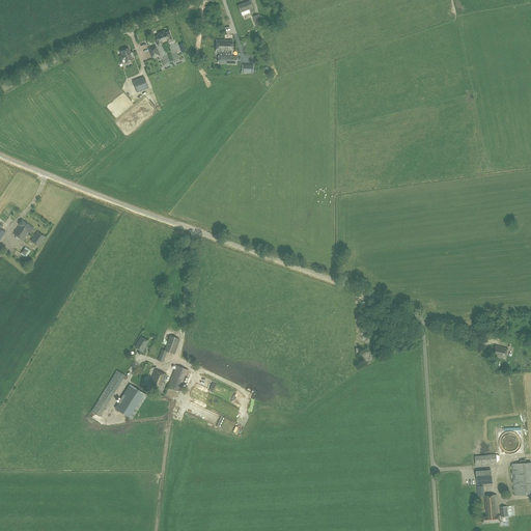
[(241,12),(249,9),(250,12),(254,11),(250,0),(238,5),(241,12)]
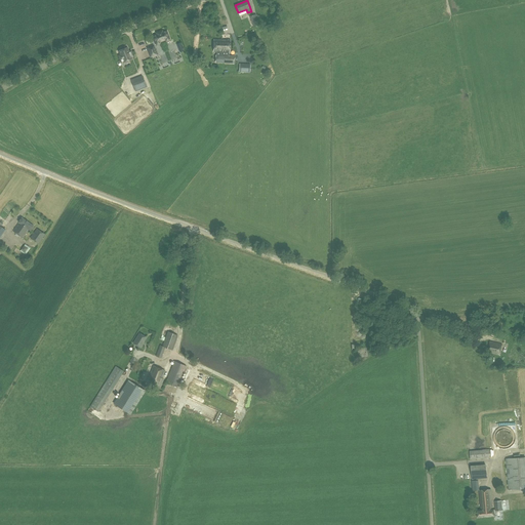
[(250,16),(253,26),(260,24),(256,14),(250,16)]
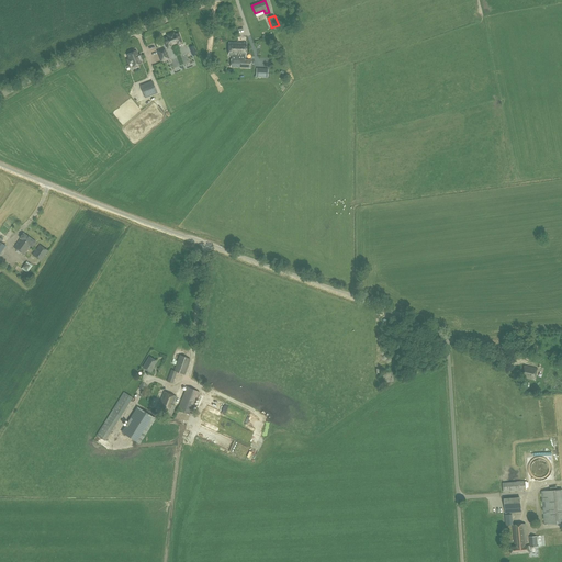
[(168,36),(164,38),(168,48),(171,46),(171,45),(177,43),(178,44),(182,43),(178,33),(175,34),(173,33),(167,35),(168,36)]
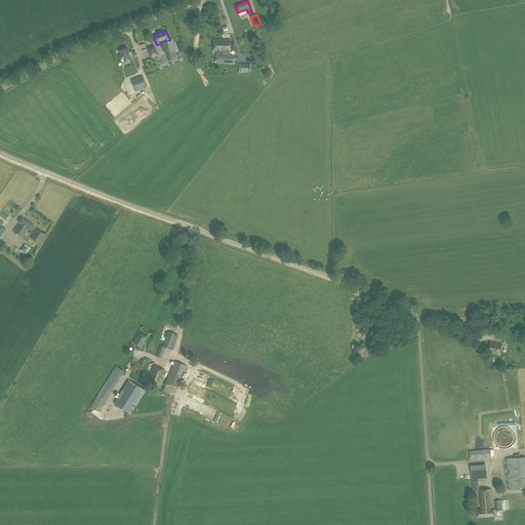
[(220,39),(214,39),(213,51),(216,52),(215,55),(215,63),(234,64),(235,55),(229,55),(220,55),(220,51),(221,48),(221,44),(220,44),(220,39)]
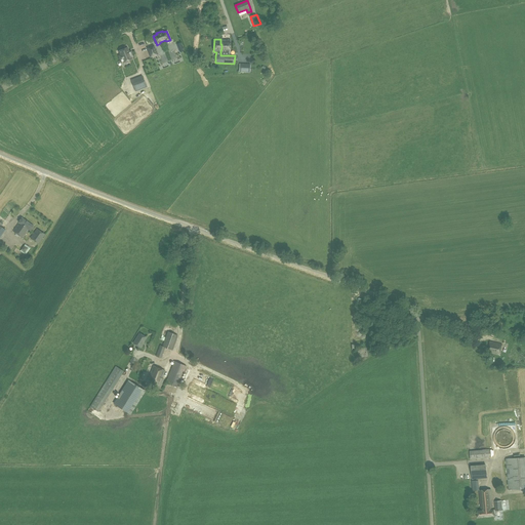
[(220,55),(229,55),(229,52),(230,52),(231,40),(220,39),(220,44),(221,44),(221,48),(220,51),(220,55)]
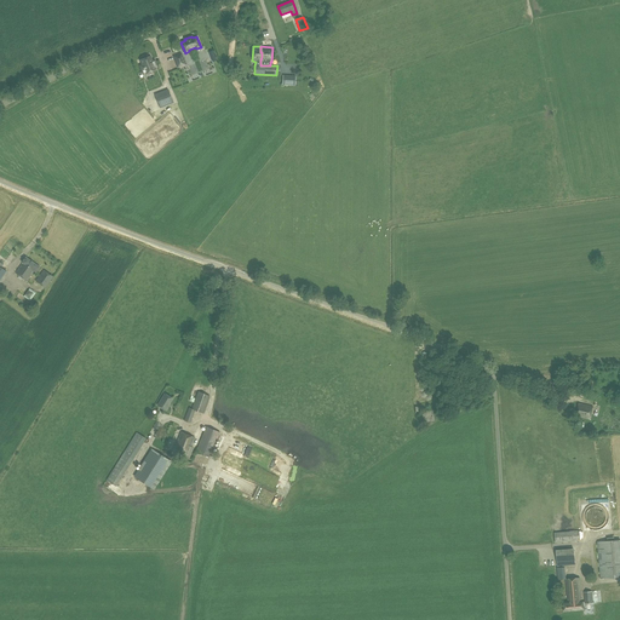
[(182,55),(174,57),(178,67),(185,64),(182,55)]
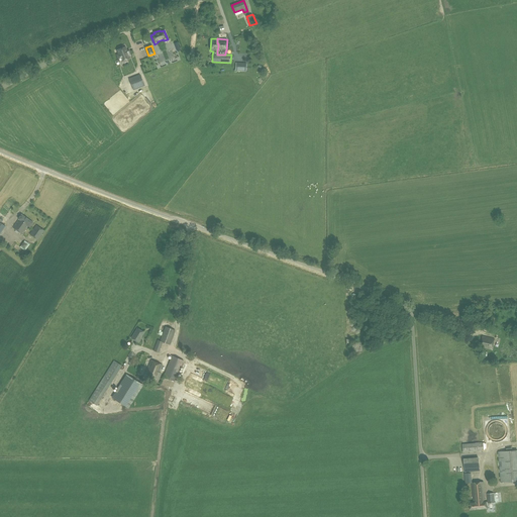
[(119,55),(117,55),(119,60),(121,59),(121,62),(130,58),(129,56),(131,55),(129,50),(127,52),(125,46),(117,49),(119,55)]
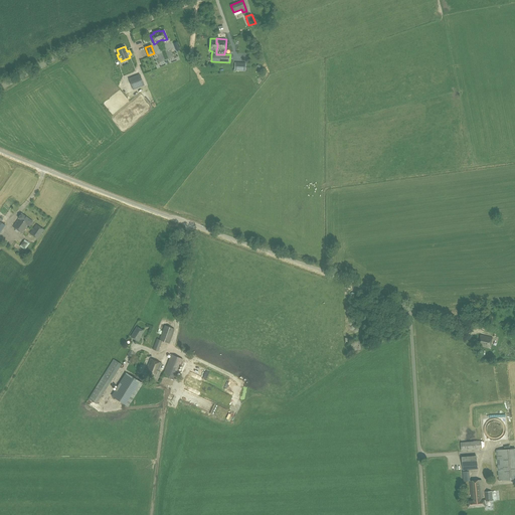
[(242,70),(242,67),(250,67),(250,62),(234,63),(234,70),(242,70)]
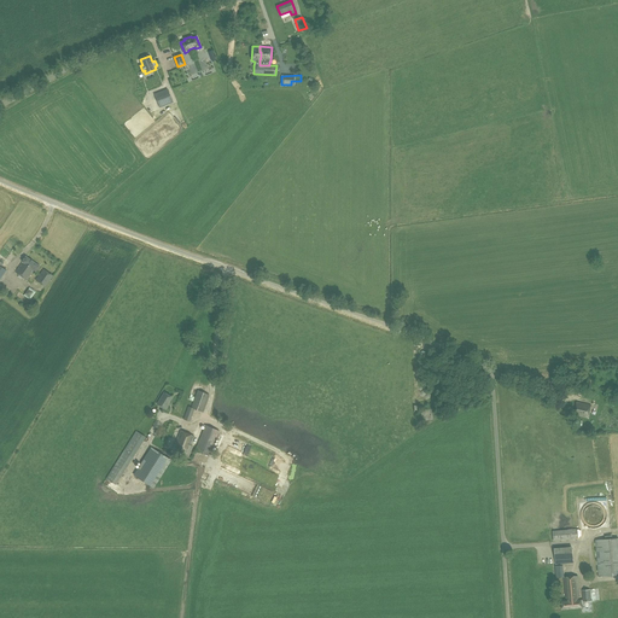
[(168,91),(156,95),(159,106),(172,101),(168,91)]
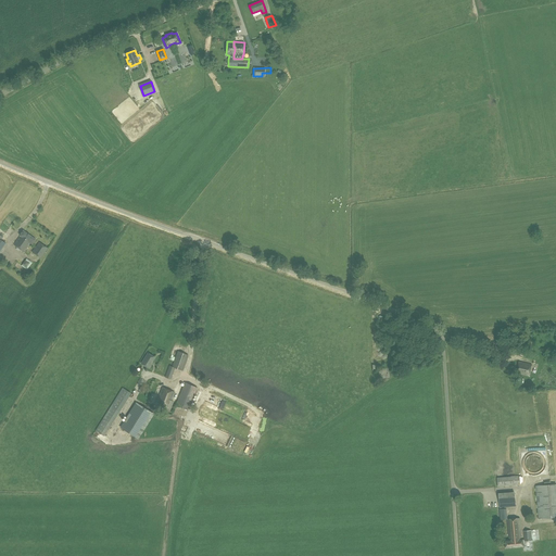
[(7,237),(4,235),(11,226),(3,222),(0,226),(0,251),(5,243),(1,240),(2,239),(4,240),(7,237)]
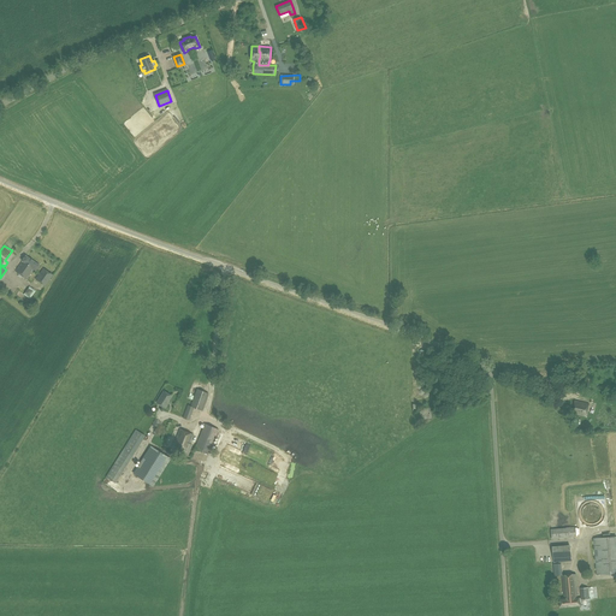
[(36,271),(40,265),(25,255),(22,261),(23,261),(16,271),(27,279),(34,270),(36,271)]
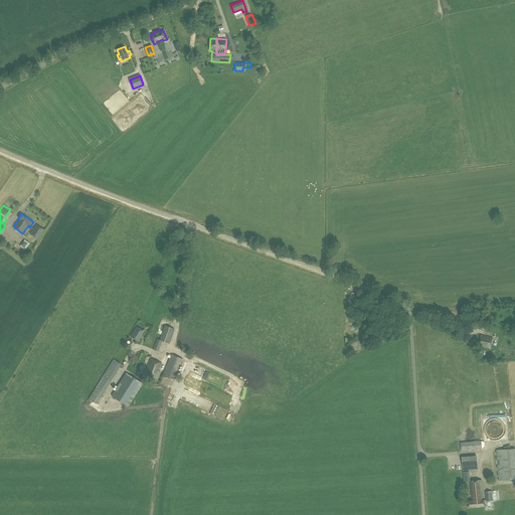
[(38,239),(44,229),(36,224),(30,233),(38,239)]
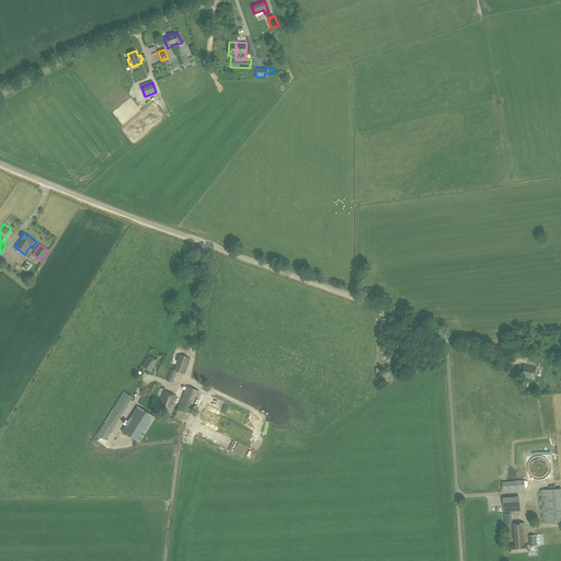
[(33,265),(26,261),(22,268),(27,272),(33,265)]
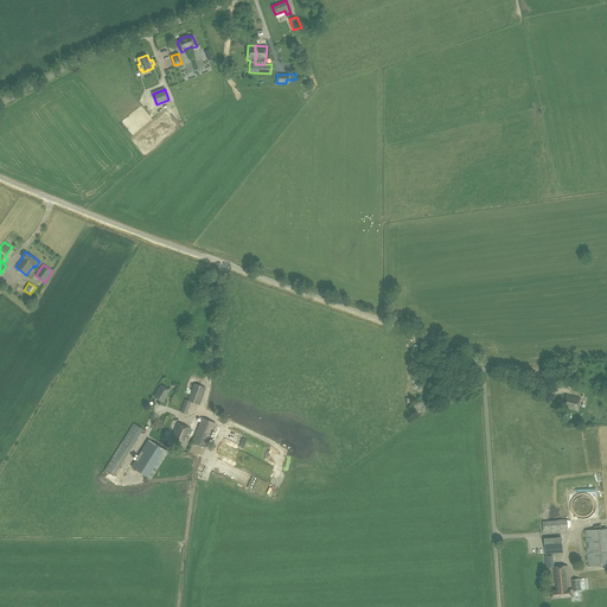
[(199,404),(205,388),(195,383),(189,401),(185,400),(180,411),(186,414),(191,402),(199,404)]
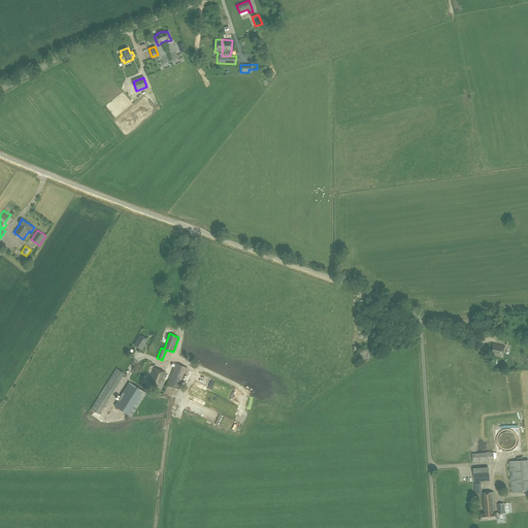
[(146,339),(140,335),(134,345),(141,350),(143,345),(146,339)]
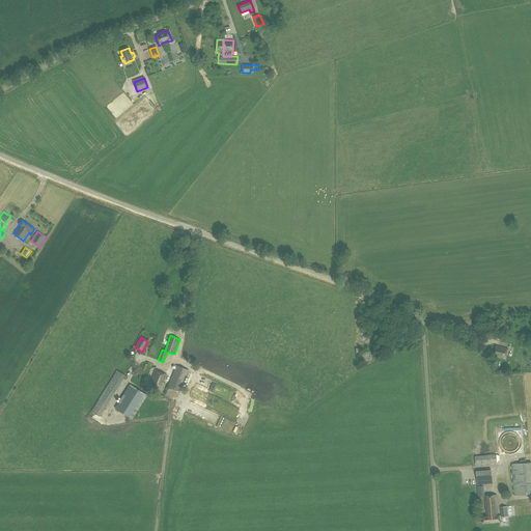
[(505,359),(507,348),(496,345),(493,356),(505,359)]
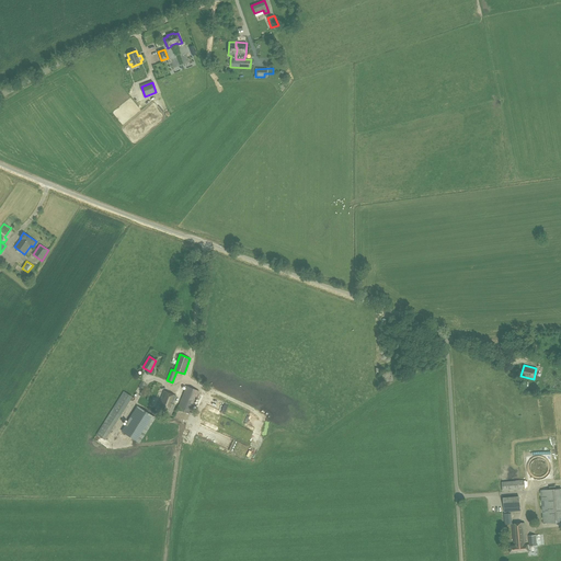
[(190,414),(198,391),(186,386),(178,409),(190,414)]
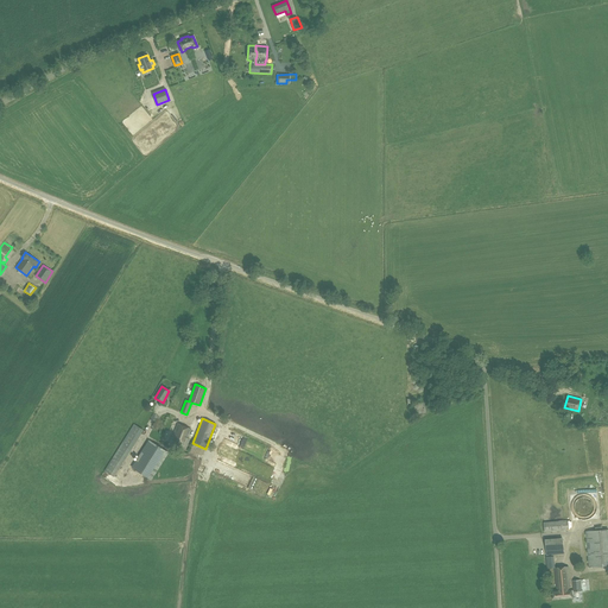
[(188,438),(191,429),(177,423),(172,435),(169,442),(185,449),(190,438),(188,438)]
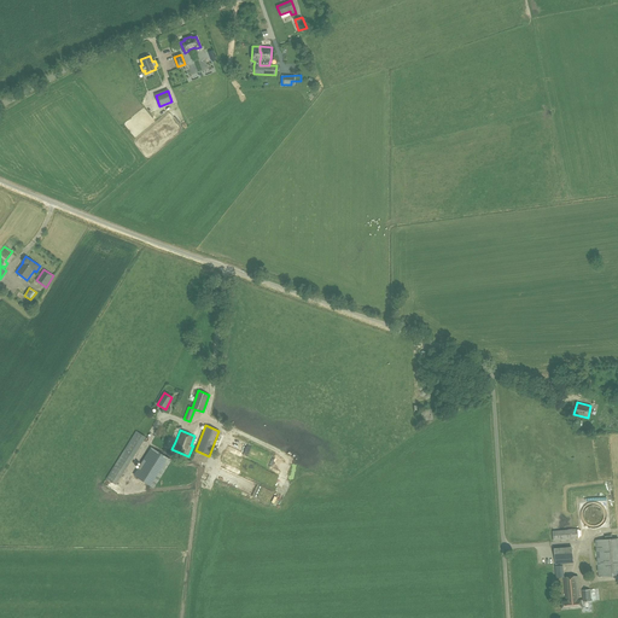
[(116,484),(146,437),(136,431),(106,478),(106,479),(104,483),(108,484),(110,481),(116,484)]
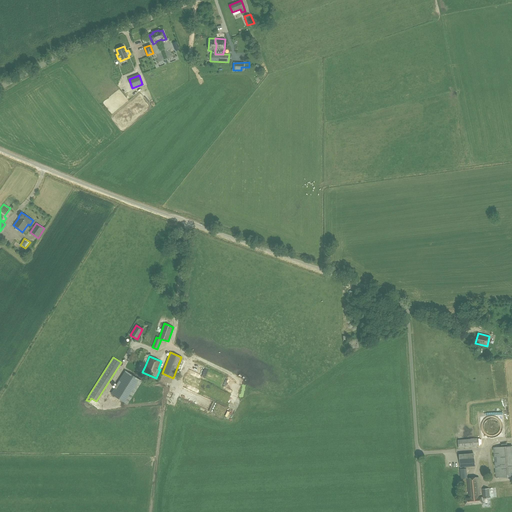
[(126,405),(138,384),(124,375),(111,396),(126,405)]
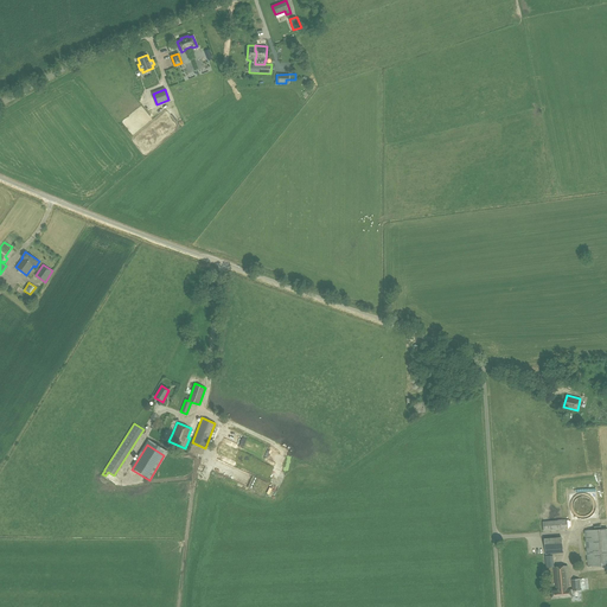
[(544,531),(568,529),(567,519),(543,522),(544,531)]
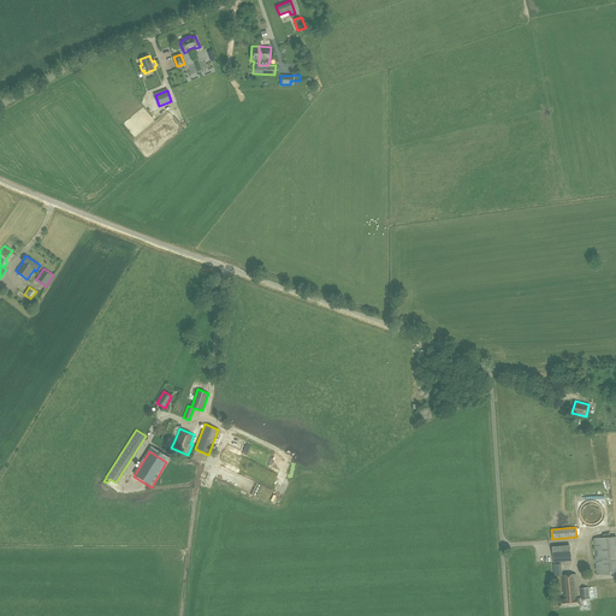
[(615,573),(615,535),(594,538),(597,574),(615,573)]
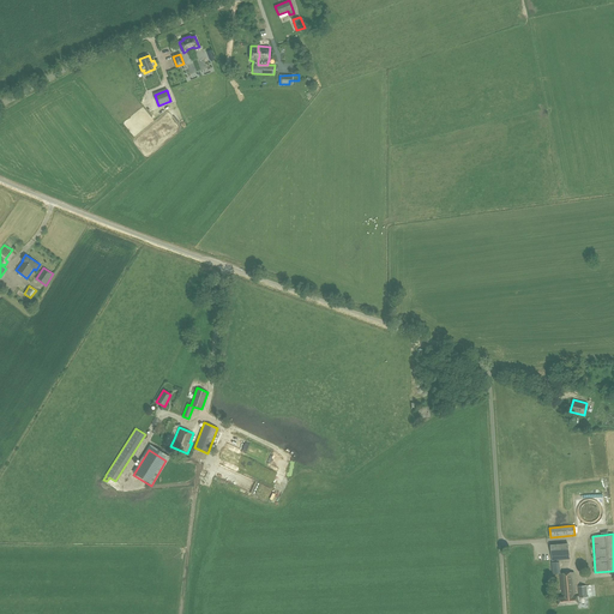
[(552,560),(570,559),(569,543),(551,545),(552,560)]
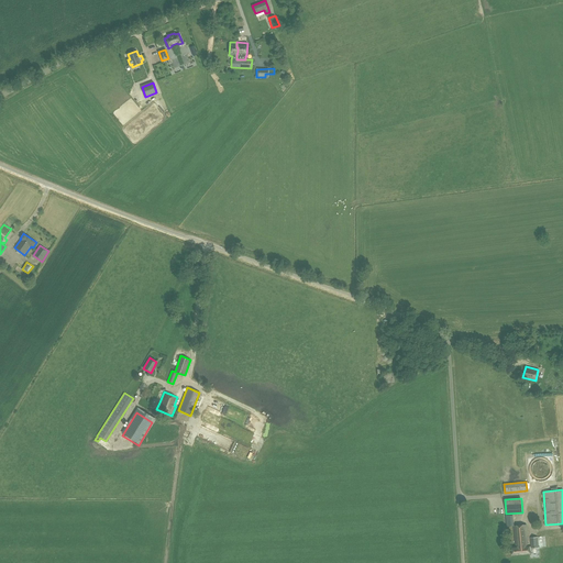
[(530,553),(529,547),(528,547),(527,525),(514,526),(516,548),(511,548),(512,554),(530,553)]
